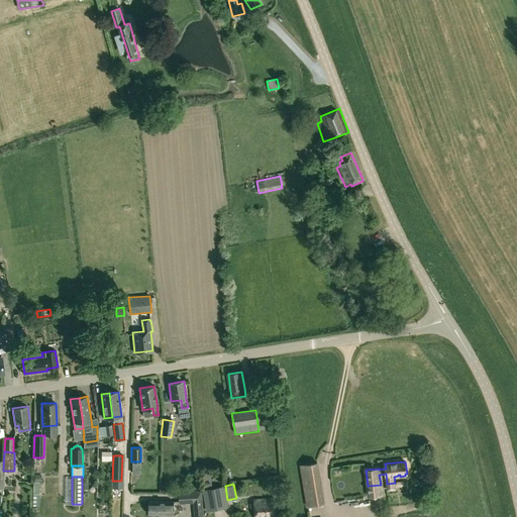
[(229,507),(227,500),(225,486),(203,490),(207,511),(229,507)]
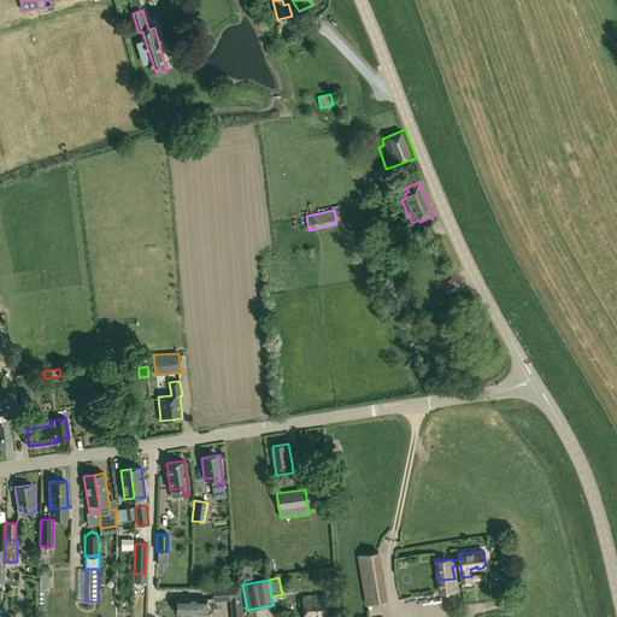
[(213,588),(215,601),(231,600),(233,616),(242,616),(242,599),(241,586),(213,588)]
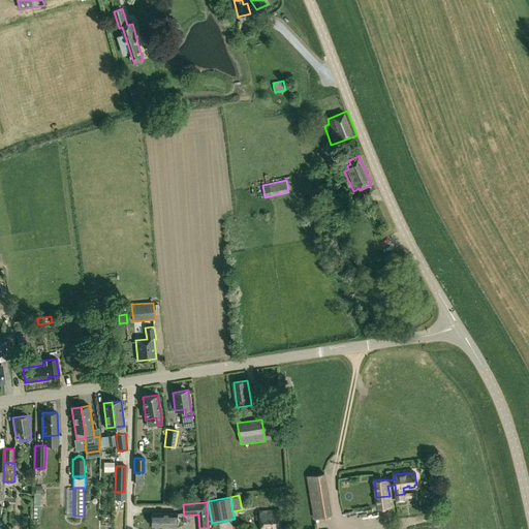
[(256,515),(256,519),(260,519),(261,528),(282,528),(281,507),(259,509),(260,515),(256,515)]
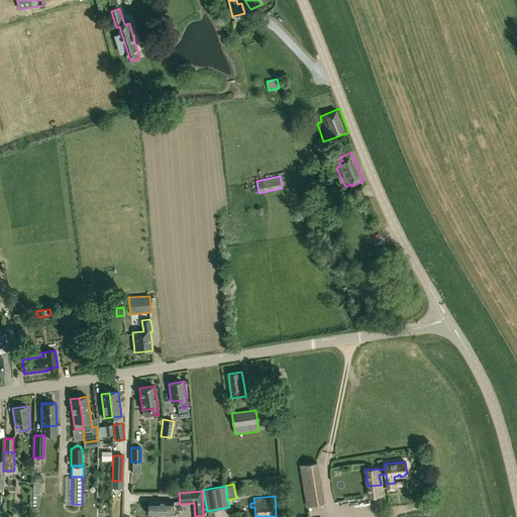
[(149,514),(171,514),(172,501),(149,501),(149,514)]
